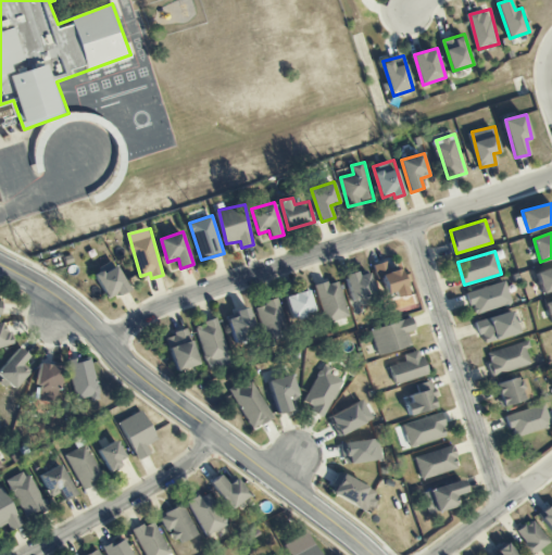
[(98,274),(108,300),(129,291),(116,260),(103,265),(105,270),(98,274)]
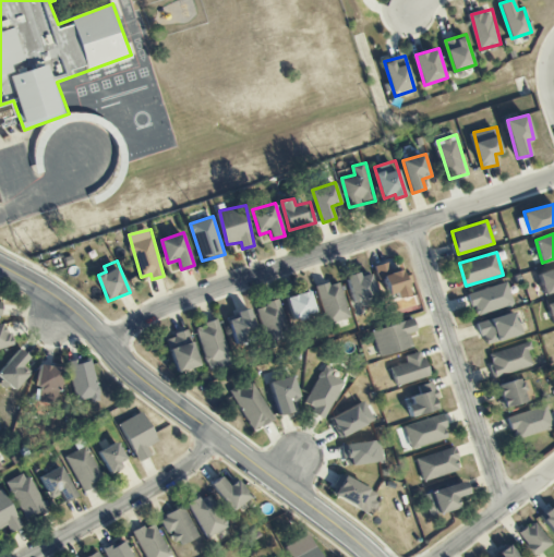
[(378,265),(386,300),(399,297),(399,298),(410,295),(404,269),(393,271),(390,262),(378,265)]
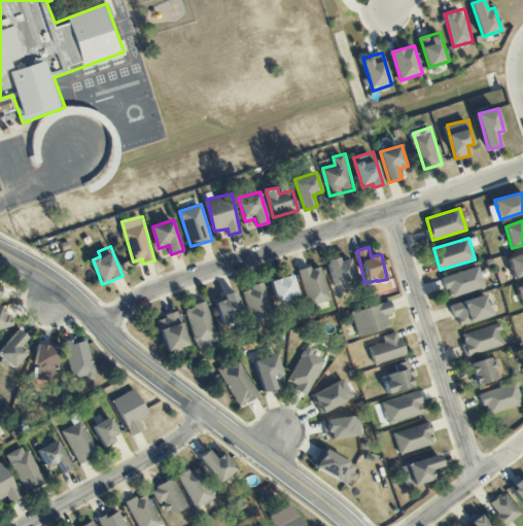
[(522,253),(510,258),(515,277),(522,274),(522,253)]
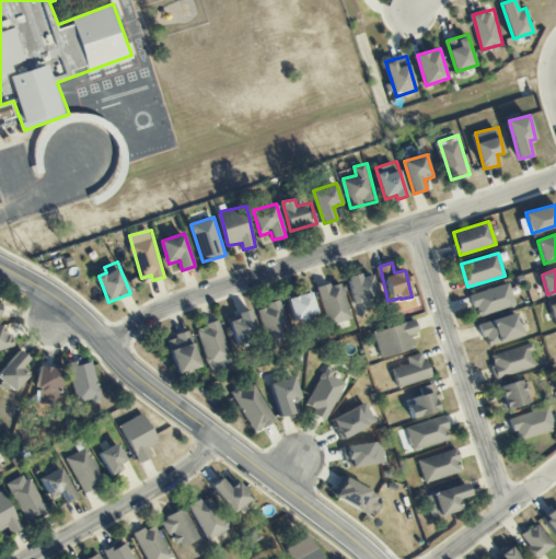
[(348,277),(356,302),(379,295),(372,275),(362,277),(361,274),(348,277)]
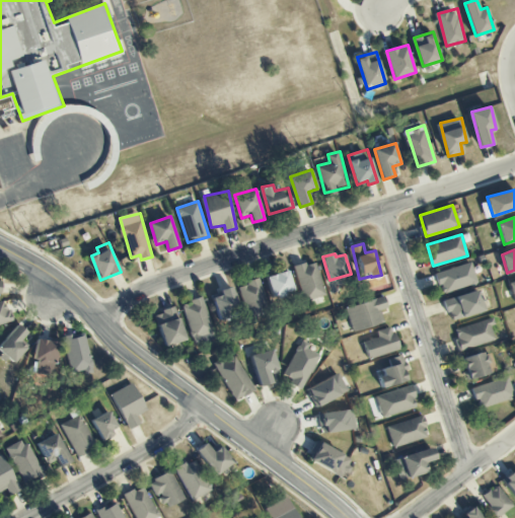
[(305,301),(326,294),(315,261),(294,267),(305,301)]
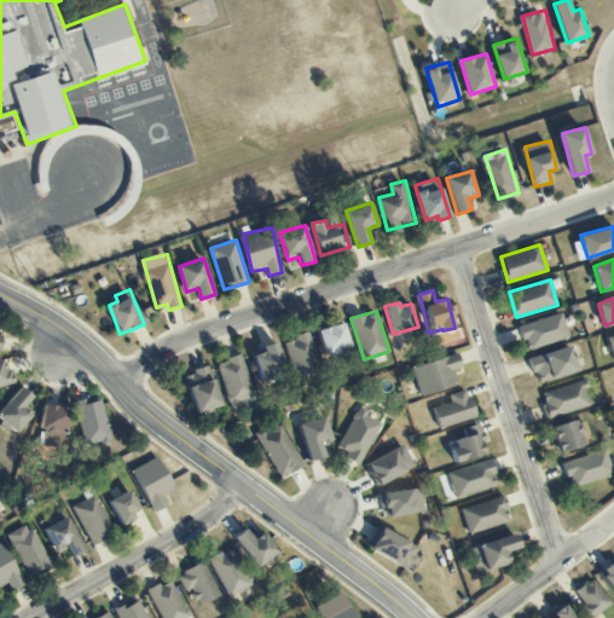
[(523,341),(527,340),(529,351),(571,338),(562,312),(519,325),(523,341)]
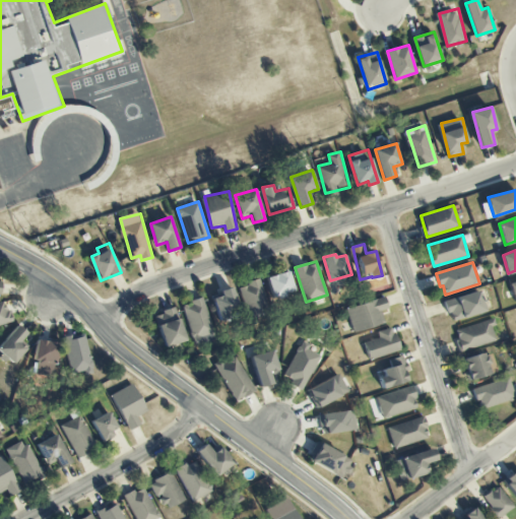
[(294,292),(289,271),(268,275),(272,297),(294,292)]
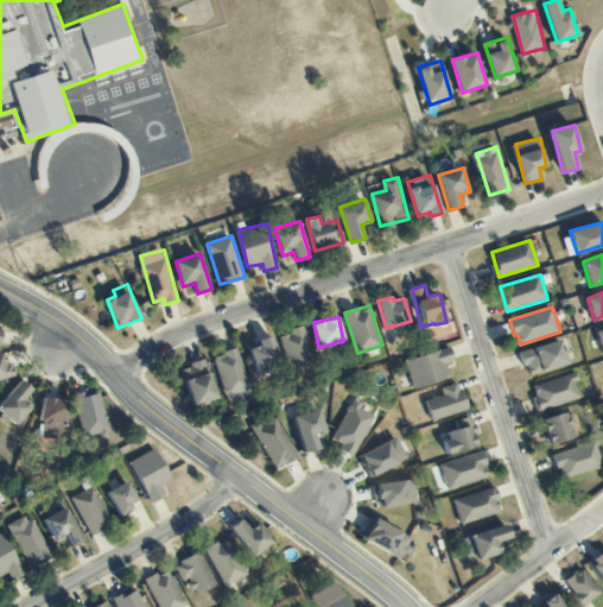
[(280,334),(293,375),(318,367),(305,327),(280,334)]
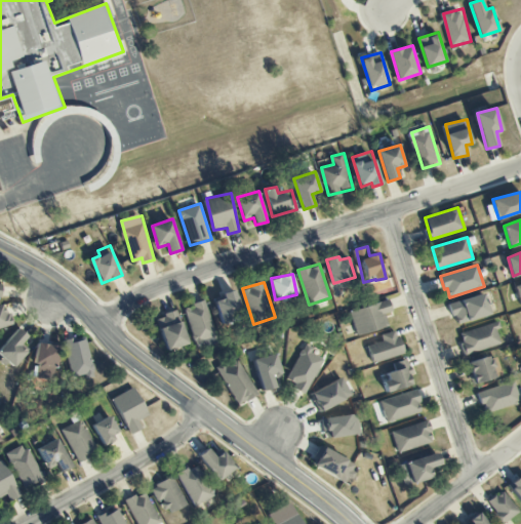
[(223,323),(243,317),(236,289),(223,293),(224,298),(216,300),(223,323)]
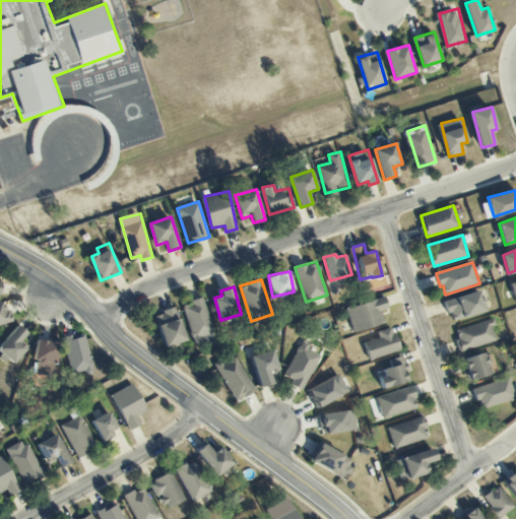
[(486,311),(478,289),(446,301),(453,321),(486,311)]
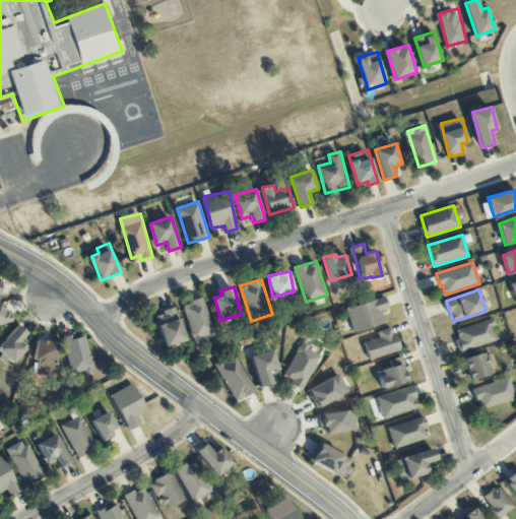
[(389,308),(386,297),(348,307),(355,331),(385,323),(382,310),(389,308)]
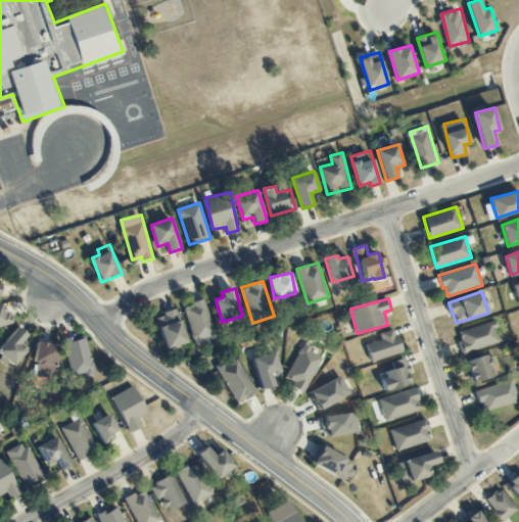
[(185,305),(196,347),(218,342),(206,299),(185,305)]
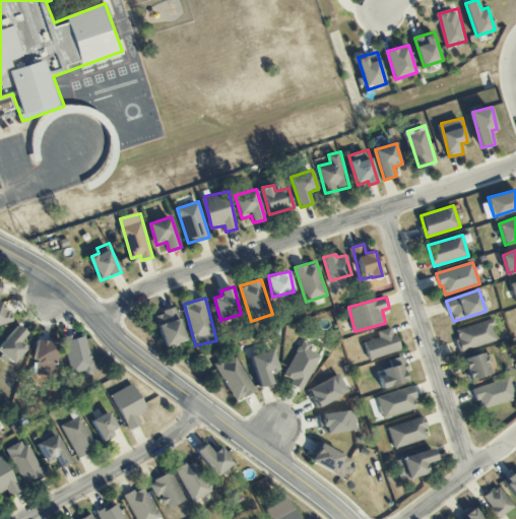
[(0,301),(0,325),(12,322),(5,300),(0,301)]
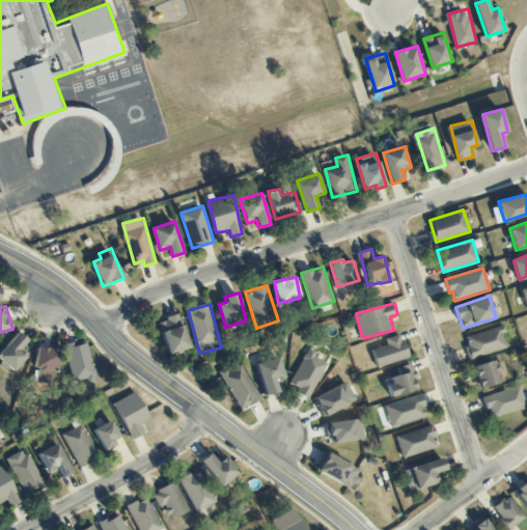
[(161,319),(168,353),(190,349),(183,315),(161,319)]
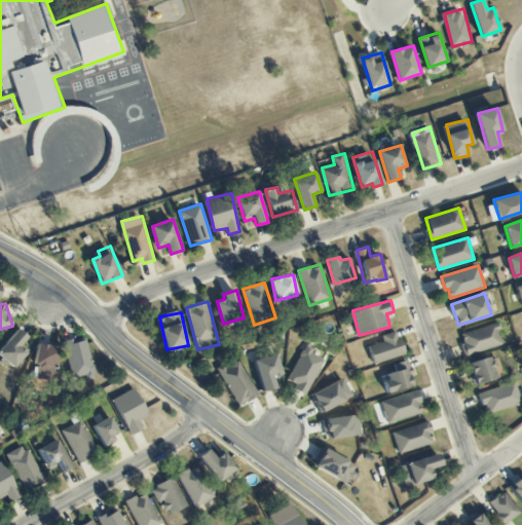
[(502,329),(501,322),(462,333),(469,353),(502,344),(498,330),(502,329)]
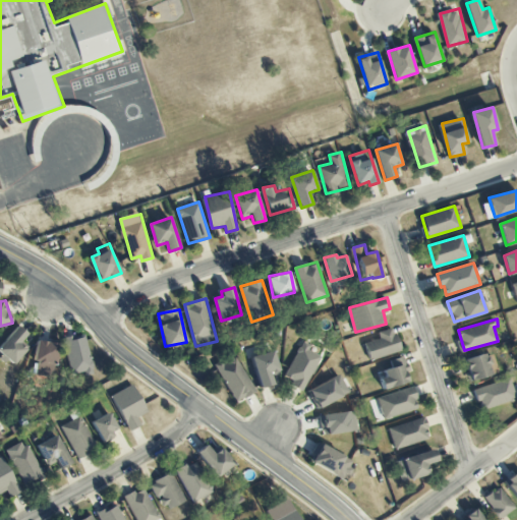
[(0,352),(14,365),(29,349),(21,342),(30,334),(20,326),(0,347),(0,352)]
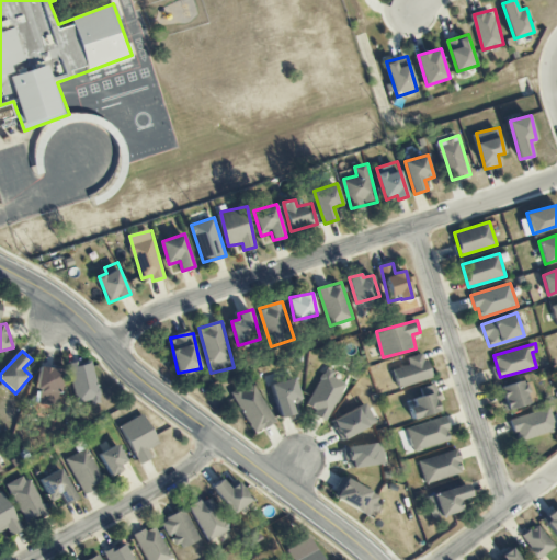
[(411,364),(395,369),(401,388),(433,377),(425,352),(409,357),(411,364)]
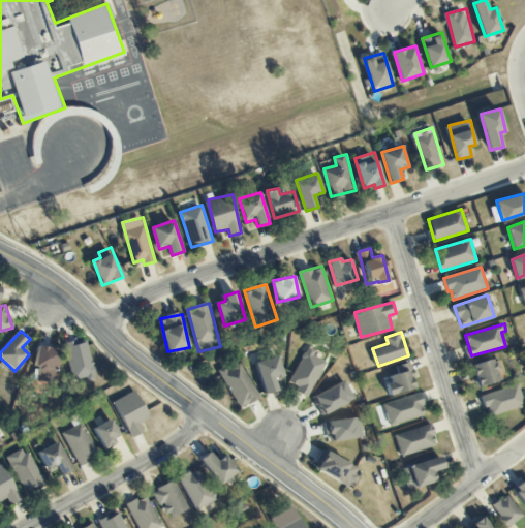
[(67,347),(75,379),(88,376),(90,381),(98,379),(88,341),(67,347)]
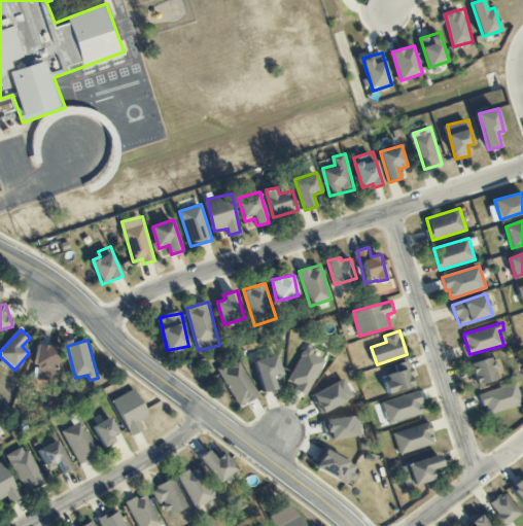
[(326,357),(307,348),(288,386),(308,396),(326,357)]
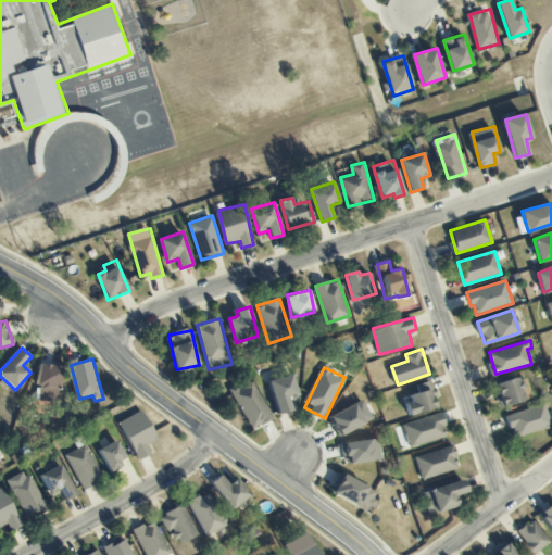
[(300,398),(293,374),(271,380),(279,414),(292,410),(290,400),(300,398)]
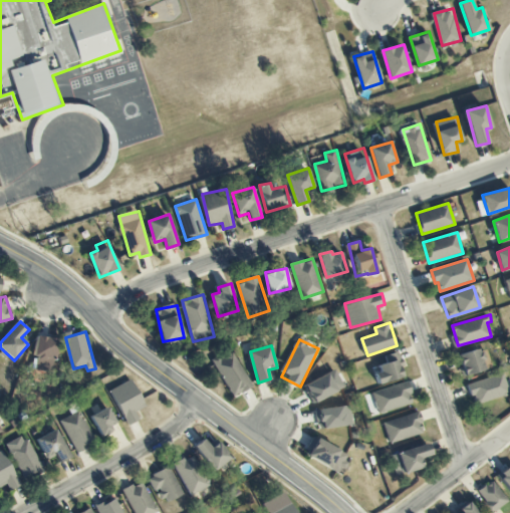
[(460,355),(465,374),(492,367),(487,347),(460,355)]
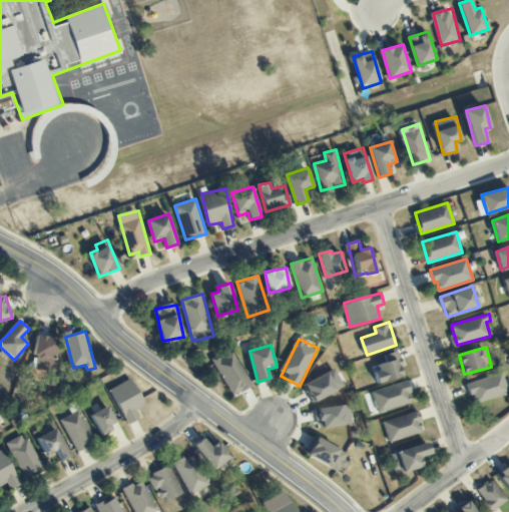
[(232,396),(252,386),(234,350),(214,360),(232,396)]
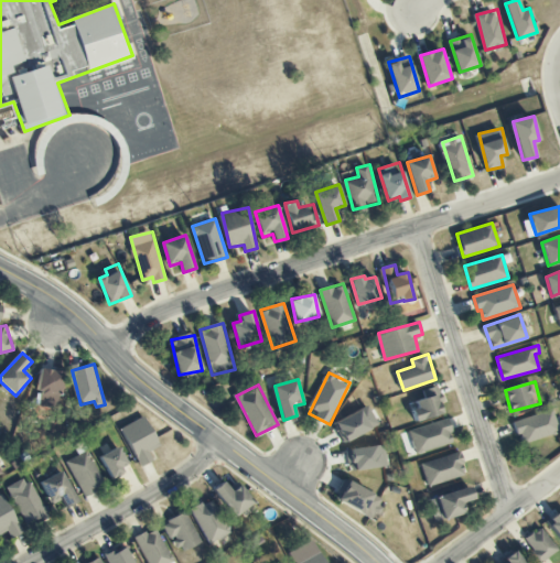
[(418,421),(448,412),(439,386),(426,390),(429,399),(412,404),(418,421)]
